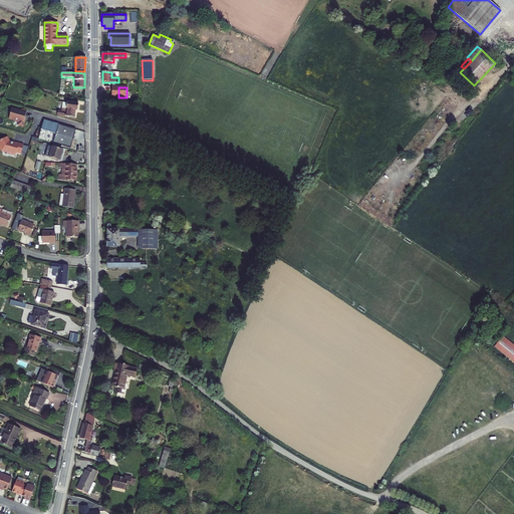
[(58,111),(57,115),(74,117),(75,109),(77,109),(78,104),(77,104),(77,100),(62,98),(62,102),(63,102),(61,111),(58,111)]
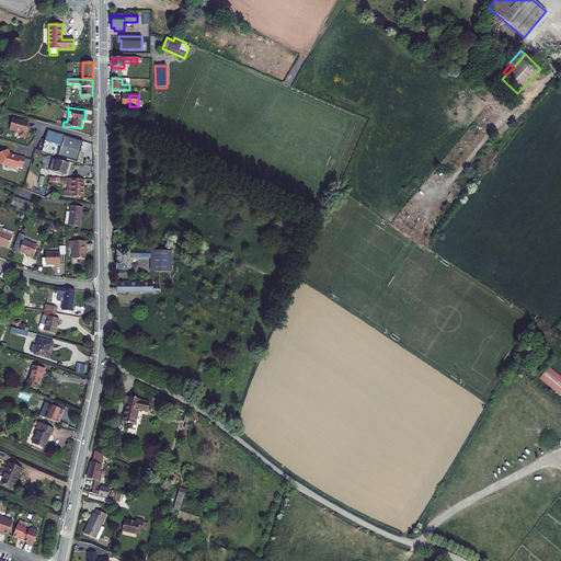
[(20,137),(25,138),(27,132),(26,132),(29,124),(13,119),(10,130),(15,132),(15,133),(21,134),(20,137)]
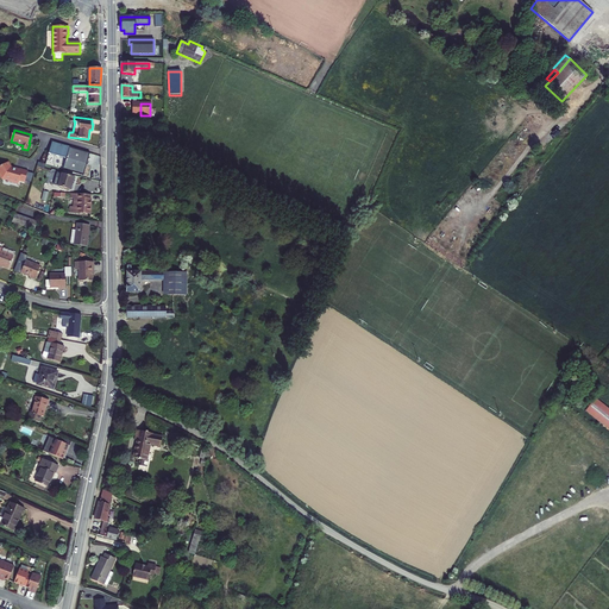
[(50,152),(46,164),(55,167),(63,169),(83,175),(89,154),(52,143),(50,152)]
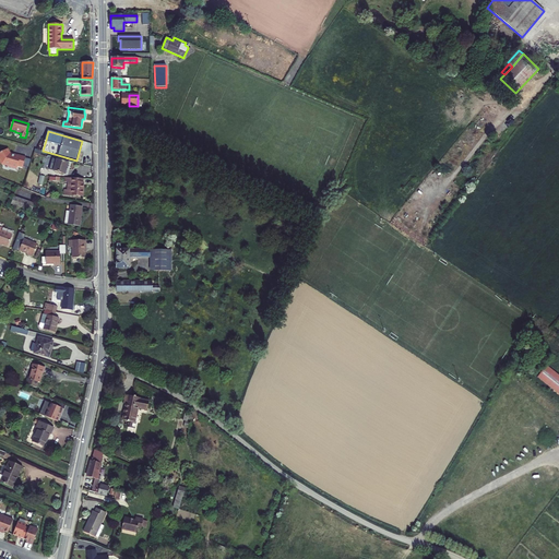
[(18,166),(22,168),(25,158),(18,156),(16,157),(9,155),(7,150),(0,153),(0,163),(1,163),(2,165),(9,167),(10,168),(16,170),(18,166)]
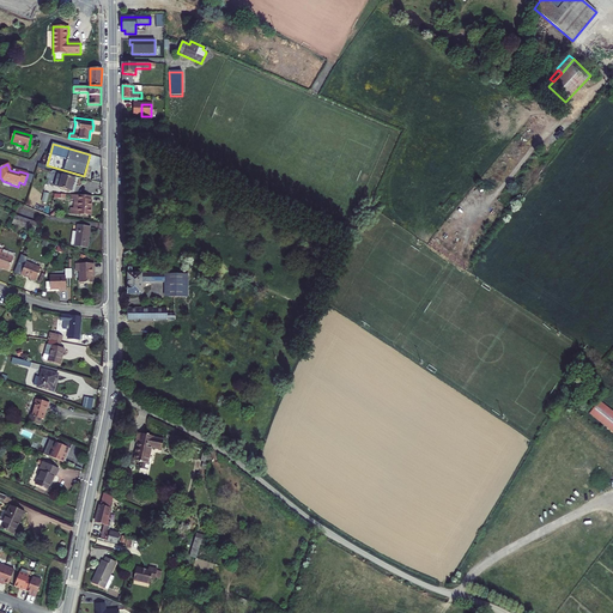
[(64,170),(55,168),(54,173),(58,174),(54,186),(71,192),(74,180),(62,175),(64,170)]
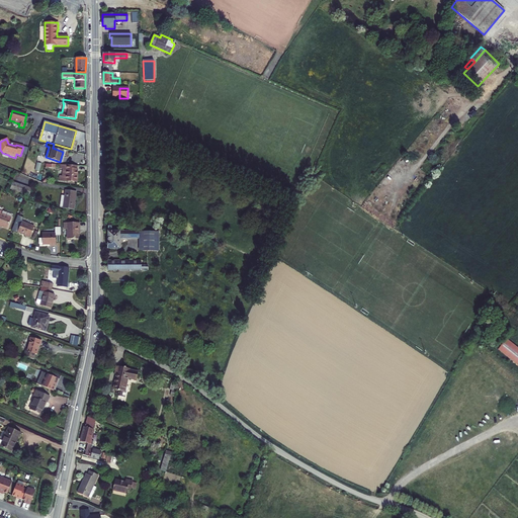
[(63,174),(77,176),(77,169),(76,169),(76,166),(61,165),(61,169),(63,169),(63,174)]
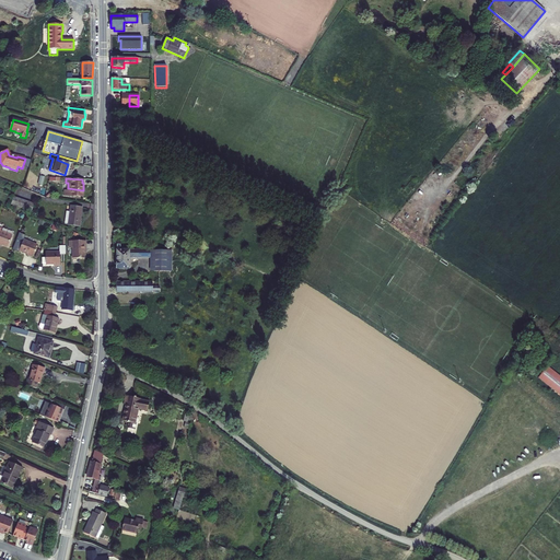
[(13,197),(11,205),(32,211),(34,203),(13,197)]
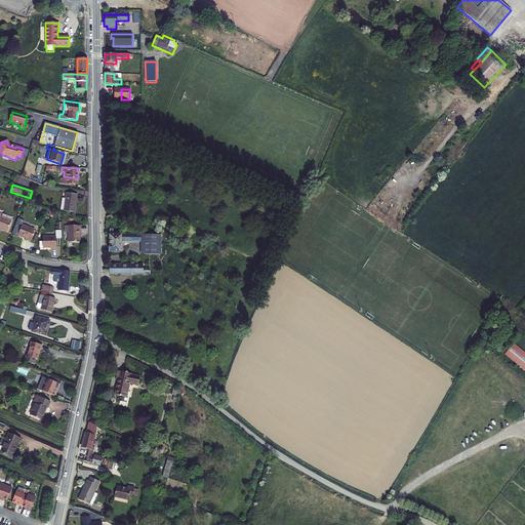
[(65,211),(74,212),(76,195),(67,194),(66,199),(62,198),(61,209),(65,210),(65,211)]
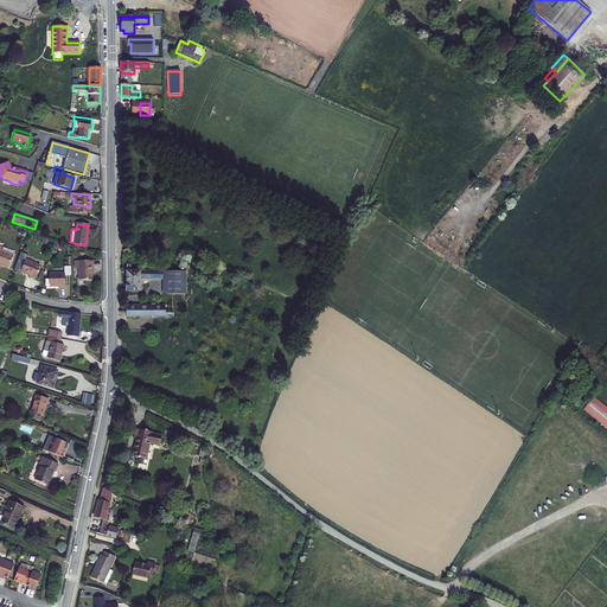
[(0,263),(8,268),(13,256),(1,251),(2,248),(0,247),(0,263)]
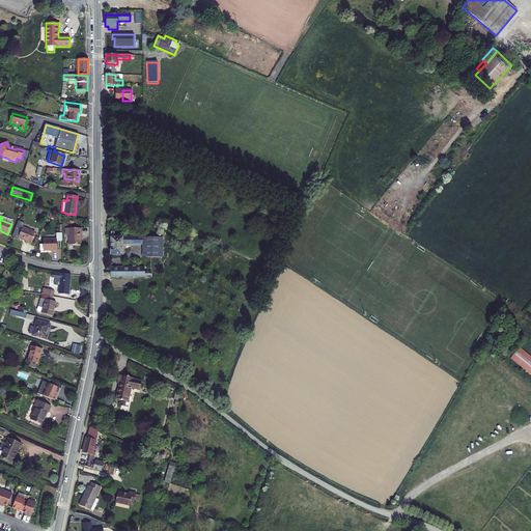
[(26,242),(31,244),(35,232),(23,227),(19,238),(26,241),(26,242)]
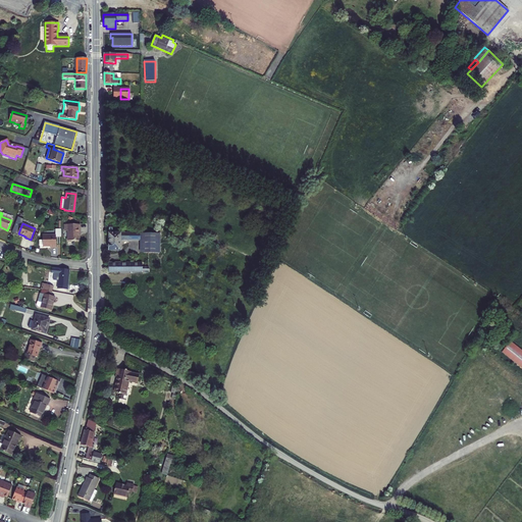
[(79,229),(80,229),(80,224),(64,224),(64,231),(67,231),(68,241),(79,241),(79,236),(79,229)]
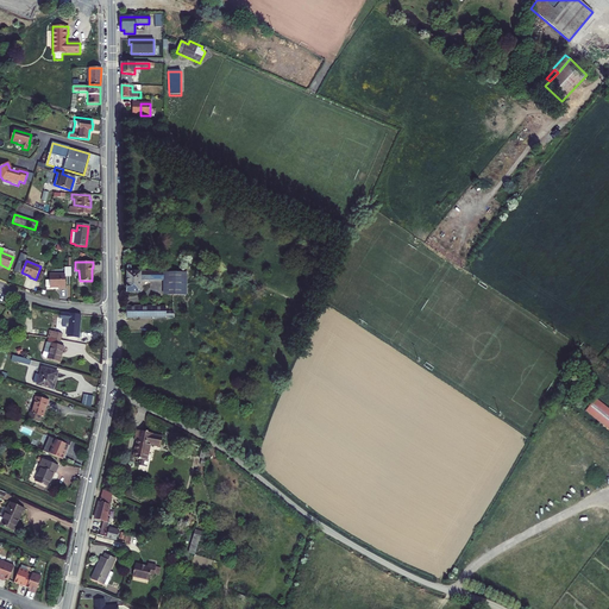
[(163,280),(163,272),(127,272),(127,292),(140,292),(140,280),(163,280)]
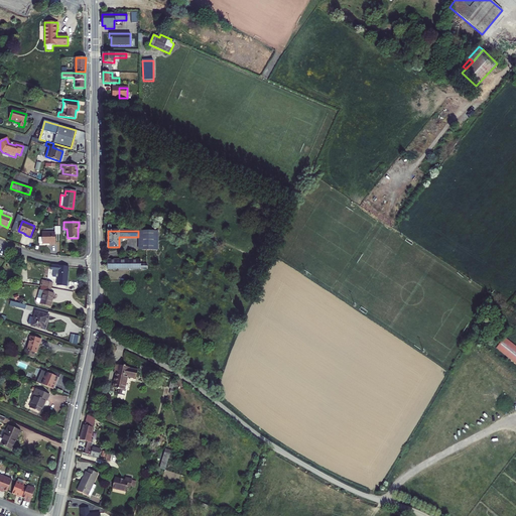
[(158,250),(158,231),(143,231),(142,250),(147,250),(158,250)]
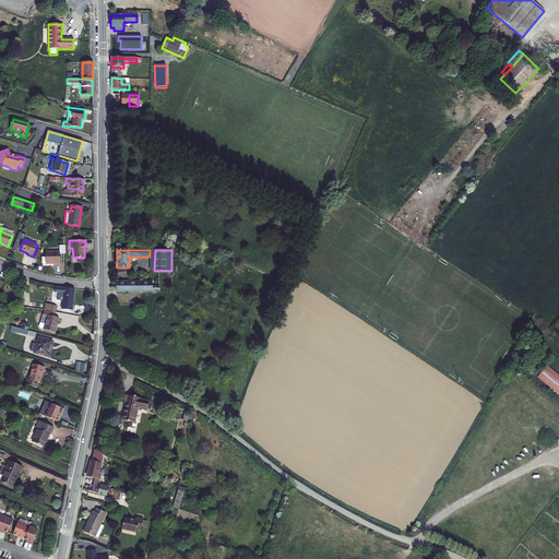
[(55,265),(60,265),(60,252),(46,252),(46,258),(43,258),(43,263),(43,264),(55,264),(55,265)]
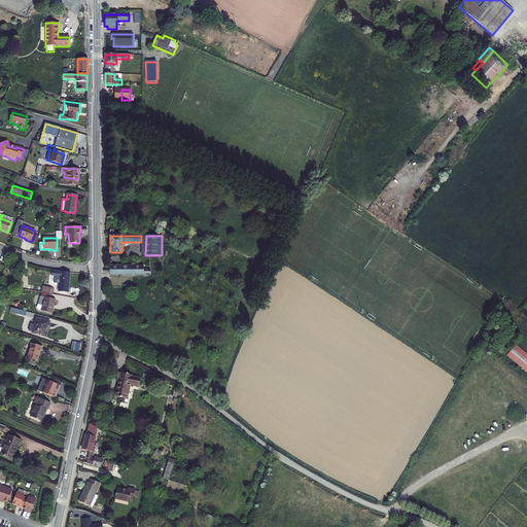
[(110,267),(109,275),(149,275),(149,271),(143,271),(143,267),(110,267)]
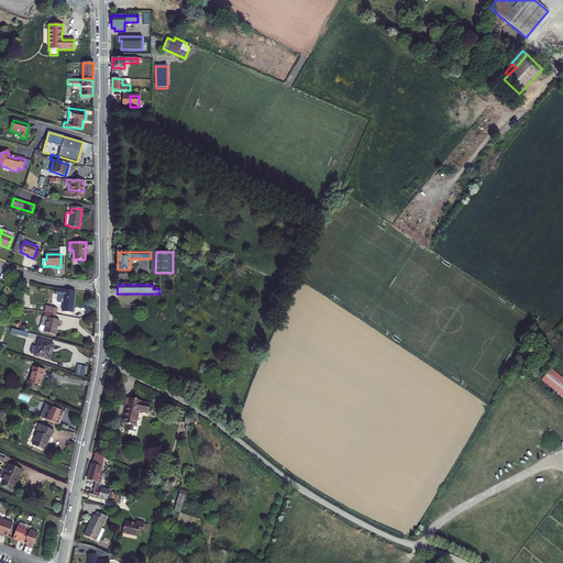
[(74,296),(74,290),(56,289),(56,294),(59,295),(58,302),(63,302),(63,311),(73,312),(74,296)]
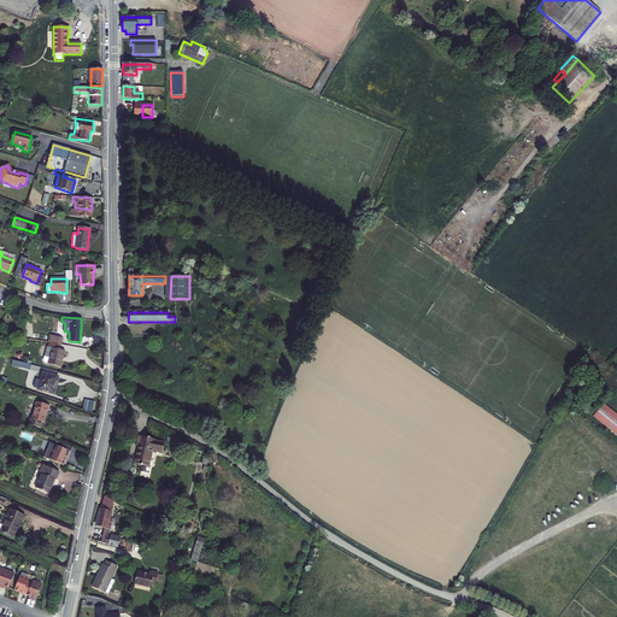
[(60,368),(62,362),(64,352),(60,351),(62,345),(50,342),(48,347),(47,347),(43,358),(43,360),(45,362),(45,363),(50,364),(60,368)]
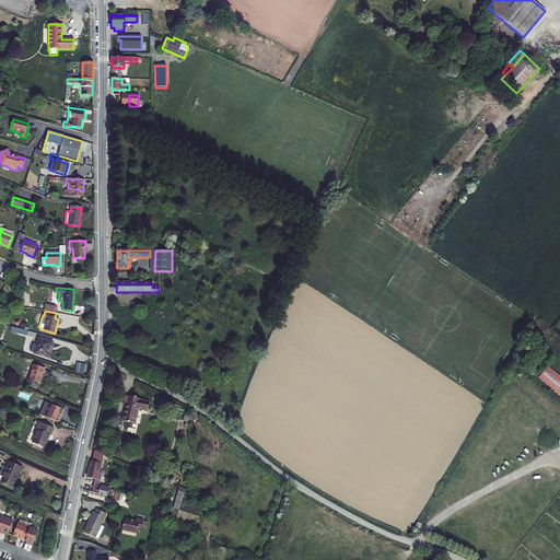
[(49,358),(50,350),(49,350),(50,348),(51,348),(53,342),(38,339),(36,345),(33,343),(31,352),(35,353),(34,353),(49,358)]
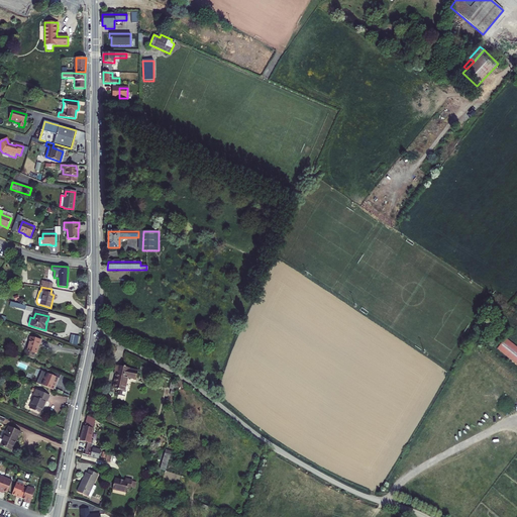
[(35,352),(37,353),(39,344),(40,344),(41,340),(30,337),(27,350),(26,350),(24,355),(33,358),(35,352)]
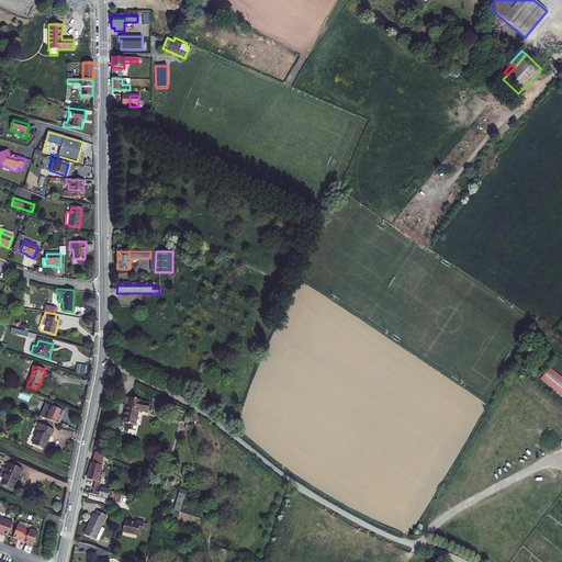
[(561,379),(550,370),(540,381),(561,397),(561,379)]
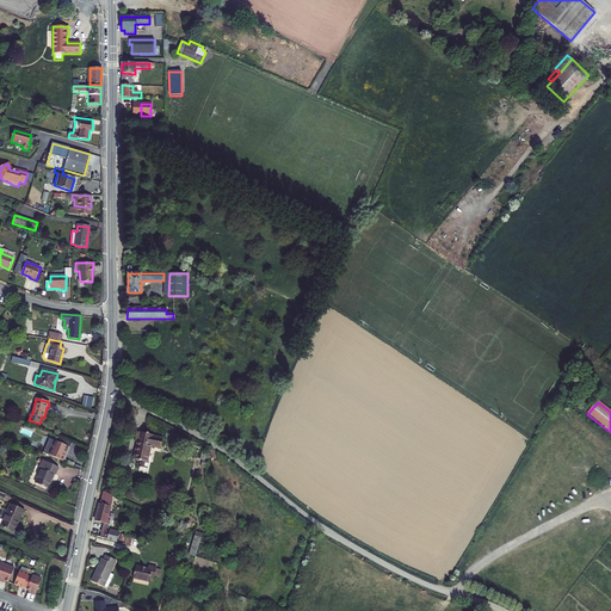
[(161,449),(164,439),(153,437),(153,436),(137,432),(136,442),(137,442),(134,460),(142,461),(142,467),(149,468),(150,463),(147,462),(150,446),(161,449)]
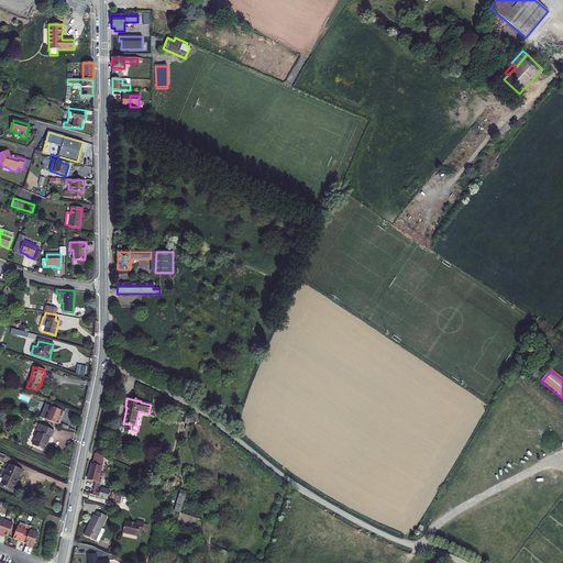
[(46,419),(57,424),(61,415),(62,416),(63,411),(52,407),(46,419)]
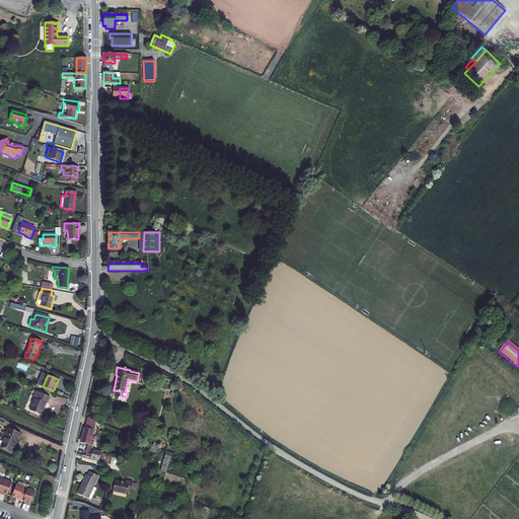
[(36,391),(33,397),(35,398),(30,411),(41,415),(46,403),(47,403),(50,397),(36,391)]
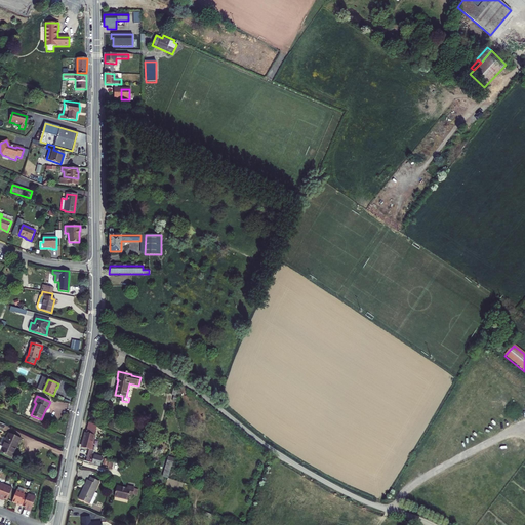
[(88,422),(86,433),(94,435),(96,427),(88,422)]
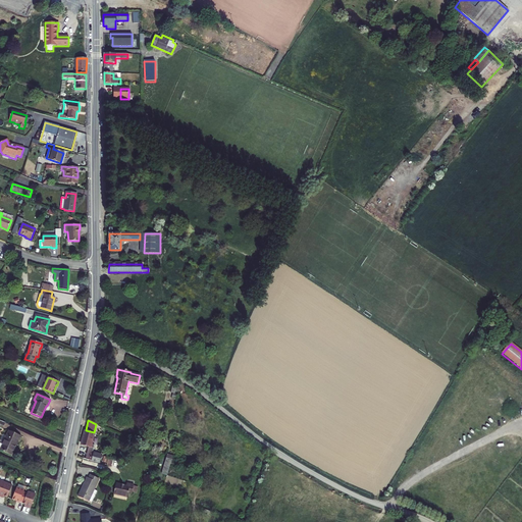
[(11,456),(13,451),(20,435),(9,430),(6,436),(3,444),(0,442),(0,450),(0,451),(11,456)]
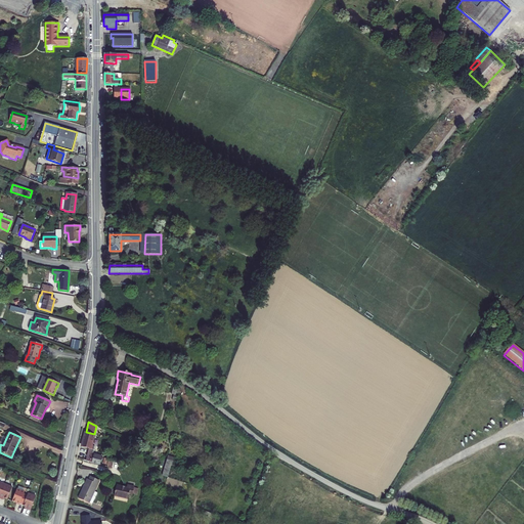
[(89,448),(86,461),(101,465),(102,461),(101,460),(101,459),(101,457),(92,454),(94,446),(91,445),(94,434),(86,432),(82,446),(89,448)]
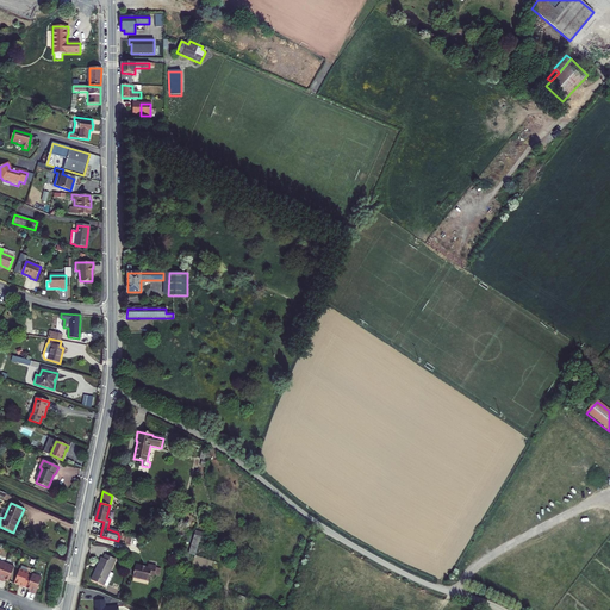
[(188,553),(195,555),(200,537),(194,535),(188,553)]
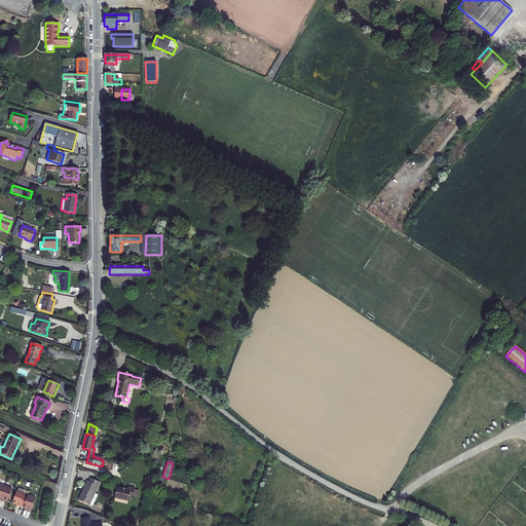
[(87,481),(84,487),(85,488),(83,492),(82,492),(79,499),(92,505),(98,495),(96,493),(100,483),(90,479),(89,482),(87,481)]
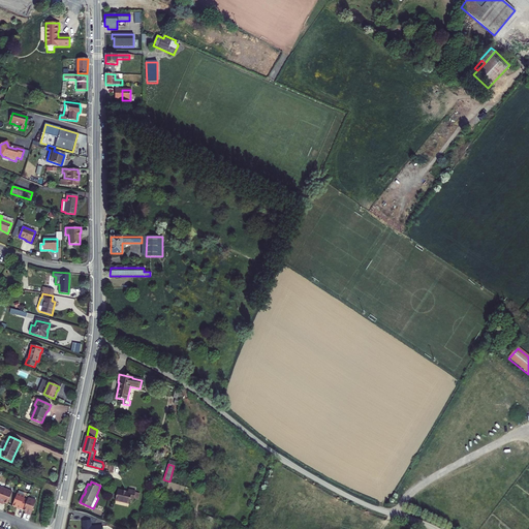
[(0,498),(0,502),(2,504),(2,502),(6,504),(11,492),(4,489),(0,498)]
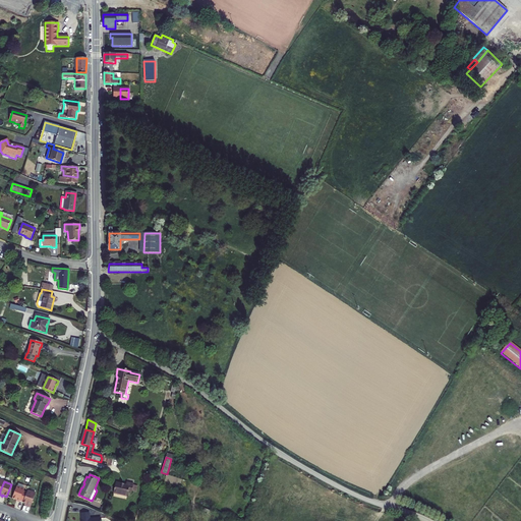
[(128,491),(131,493),(132,491),(133,484),(133,483),(127,482),(126,485),(116,482),(113,493),(127,497),(128,491)]
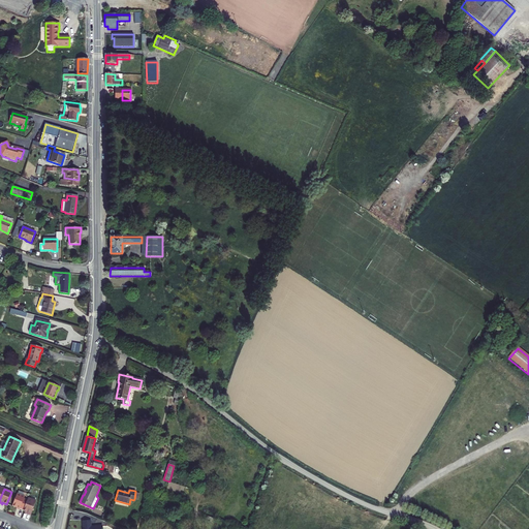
[(23,509),(27,500),(23,499),(24,497),(17,494),(11,506),(19,509),(20,508),(23,509)]
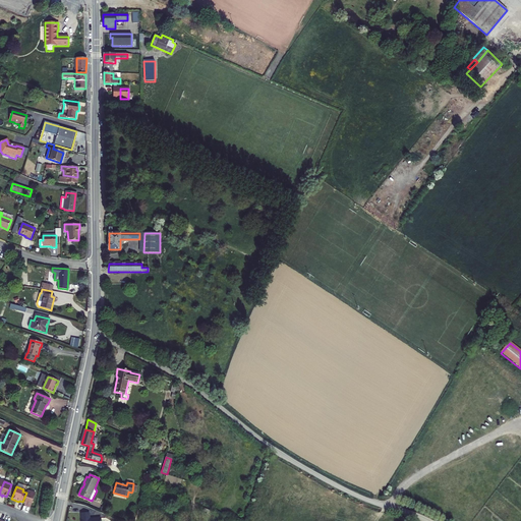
[(30,508),(35,494),(26,490),(26,493),(22,502),(22,503),(26,505),(25,506),(30,508)]
